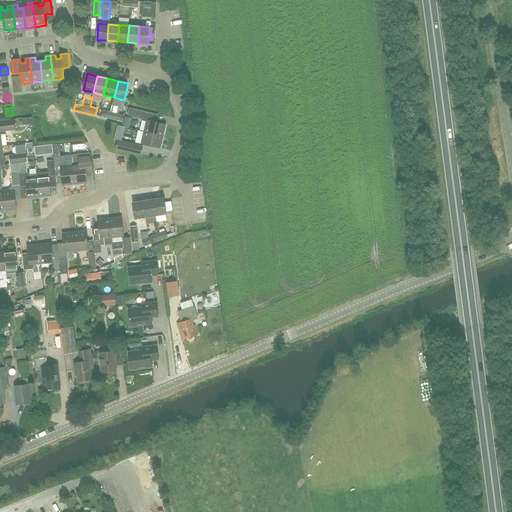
[(143,120),(145,112),(130,108),(128,116),(143,120)]
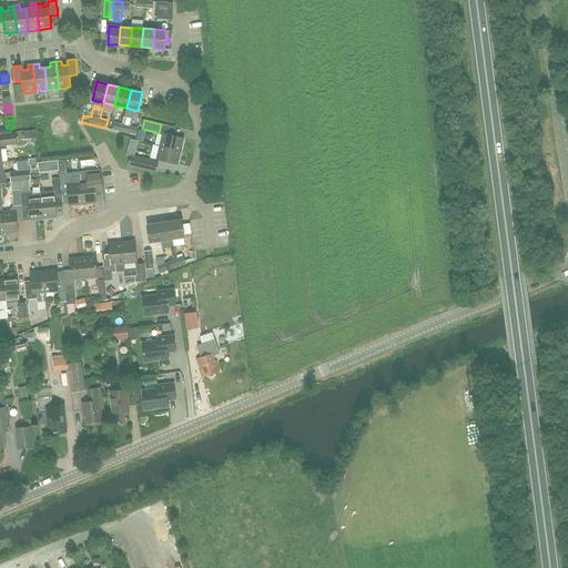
[(135,138),(139,125),(122,122),(122,123),(114,122),(112,129),(109,129),(109,132),(135,138)]
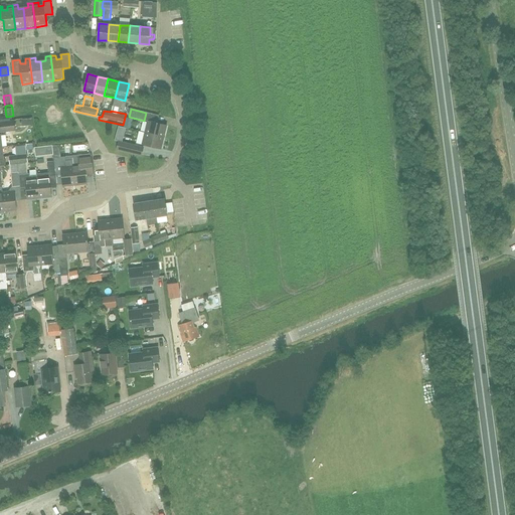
[(0,131),(15,130),(14,121),(0,122),(0,131)]
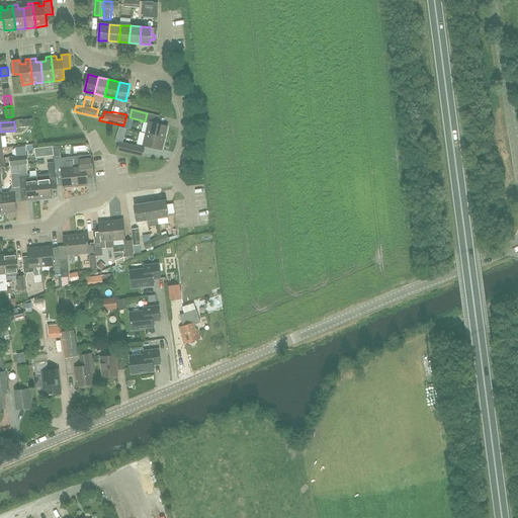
[(149,121),(146,134),(165,139),(168,126),(149,121)]
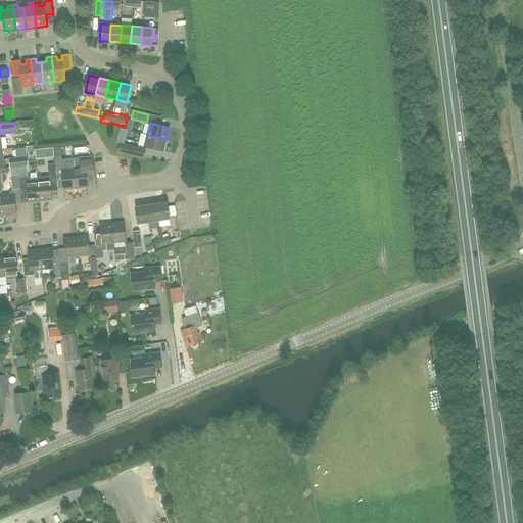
[(167,140),(147,135),(144,147),(163,151),(167,140)]
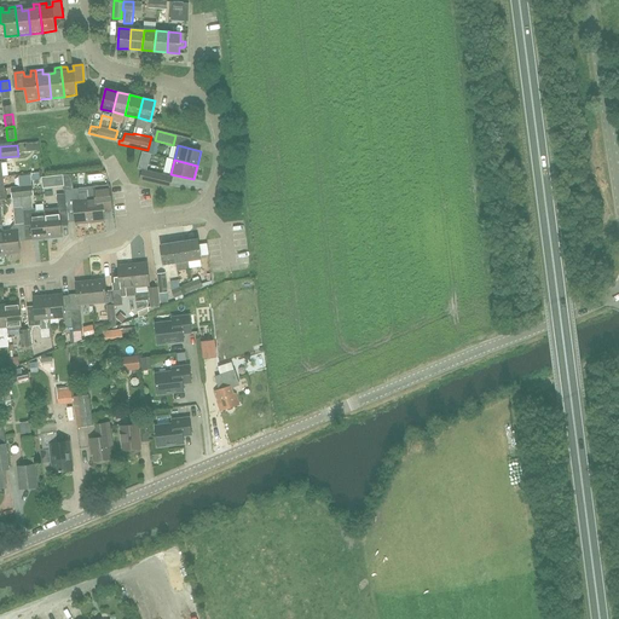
[(143,171),(140,180),(161,185),(163,175),(143,171)]
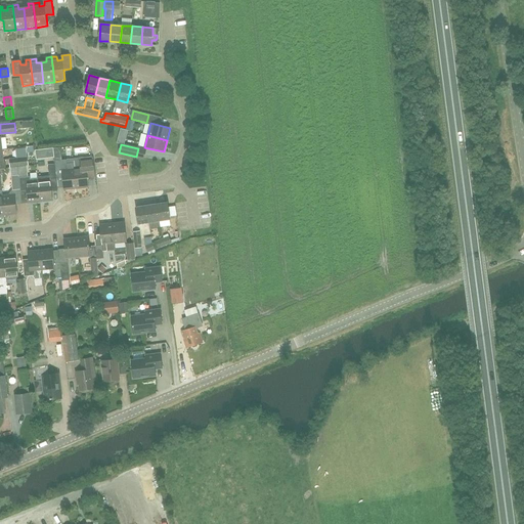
[(9,159),(10,167),(29,165),(28,157),(9,159)]
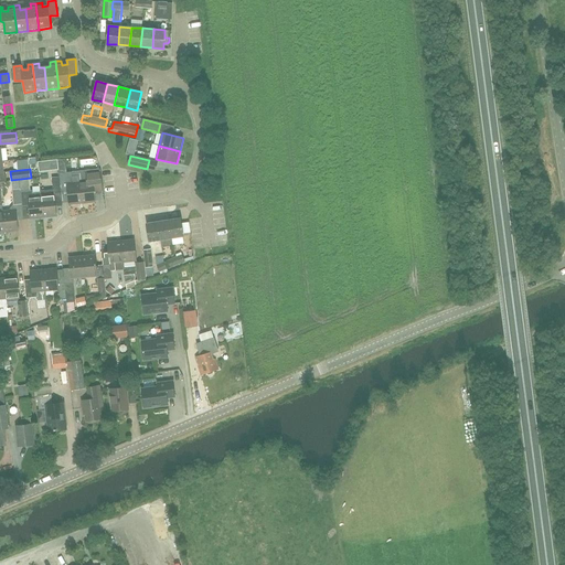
[(100,169),(86,170),(80,171),(83,203),(96,202),(94,187),(102,187),(100,169)]
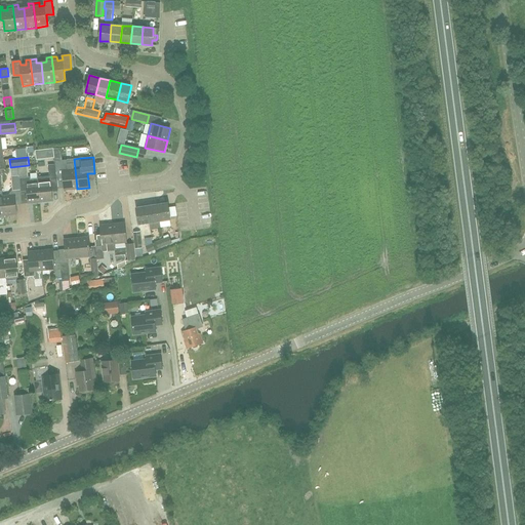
[(65,190),(77,189),(74,159),(55,161),(56,178),(63,177),(65,190)]
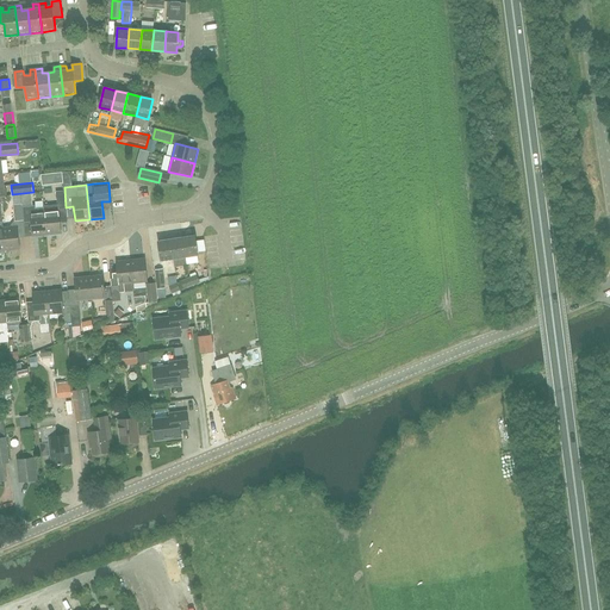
[(57,205),(44,206),(48,235),(62,234),(58,209),(66,207),(64,187),(56,188),(57,205)]
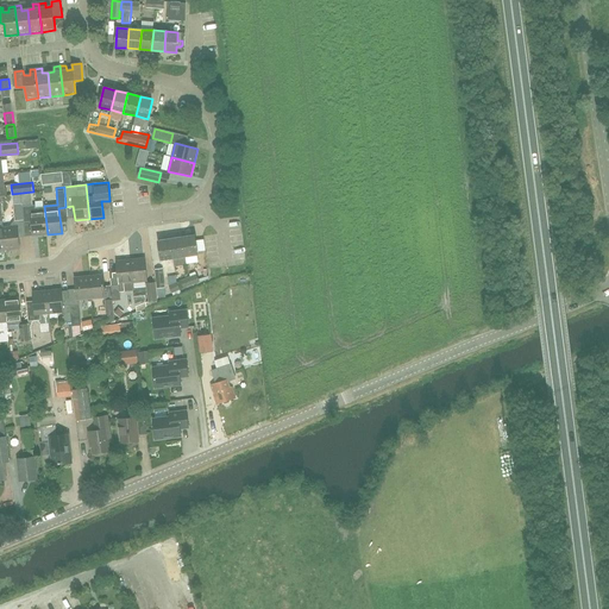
[(33,236),(48,234),(44,206),(44,207),(36,207),(36,205),(31,206),(30,201),(22,202),(22,203),(23,203),(24,220),(24,223),(31,221),(33,236)]
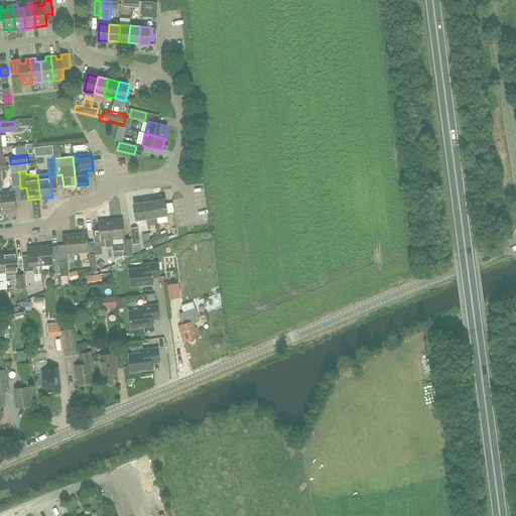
[(12,187),(20,186),(19,172),(18,172),(11,173),(12,187)]
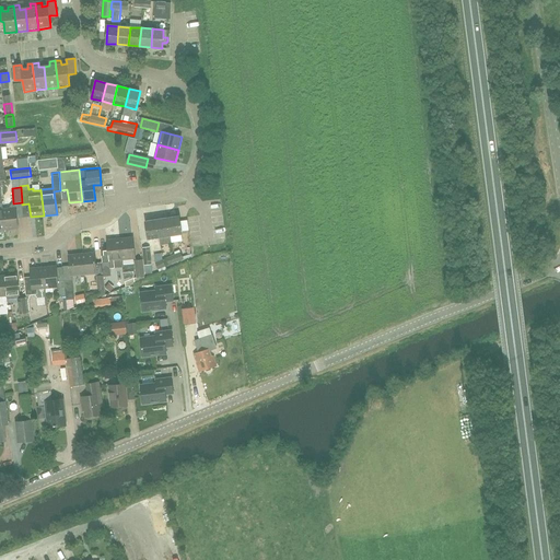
[(6,230),(19,229),(16,208),(3,209),(6,230)]
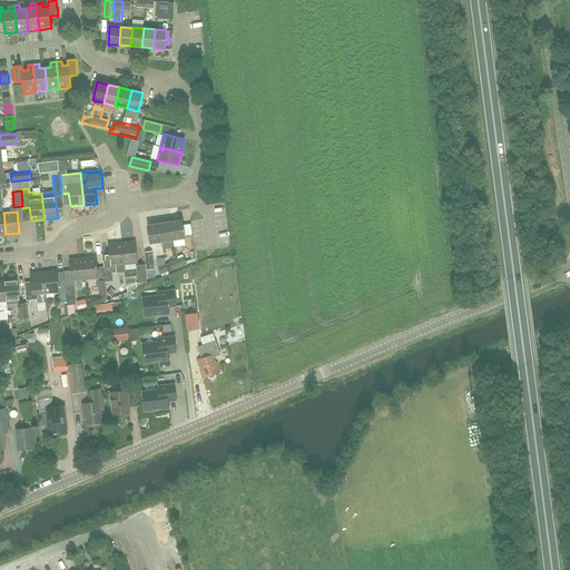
[(174,241),(185,238),(182,219),(170,222),(174,241)]
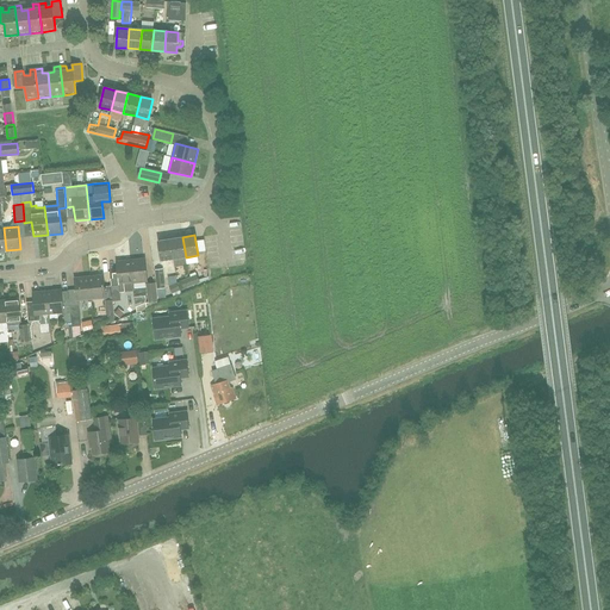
[(186,257),(182,237),(170,240),(174,259),(186,257)]
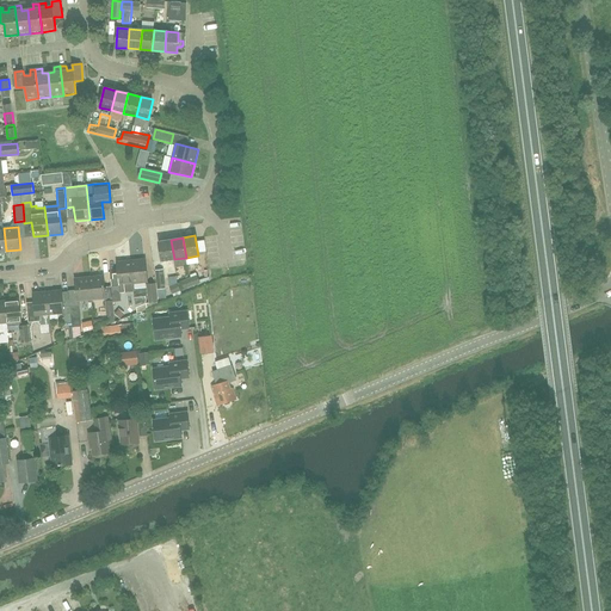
[(161,261),(174,259),(171,240),(159,241),(161,261)]
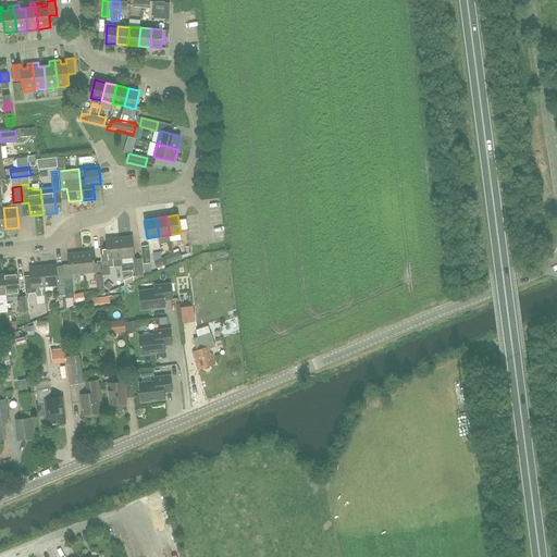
[(120,237),(121,258),(135,257),(133,236),(120,237)]
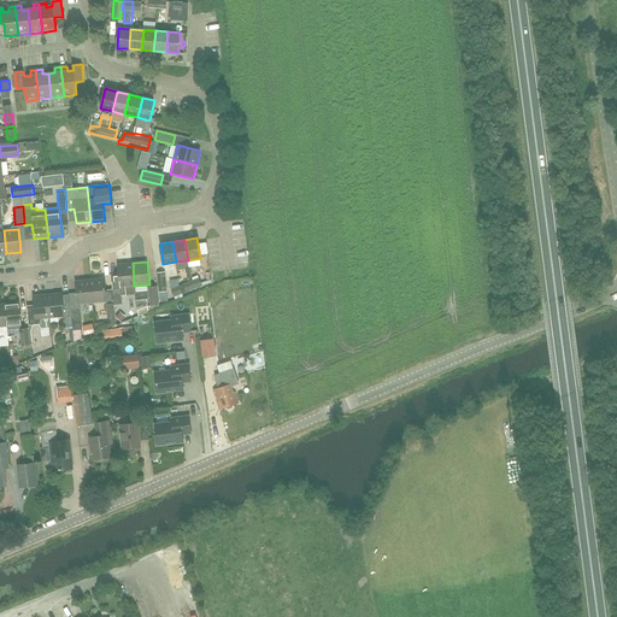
[(133,263),(118,265),(119,288),(121,288),(121,291),(113,292),(115,305),(122,304),(121,297),(127,297),(125,287),(134,286),(133,263)]
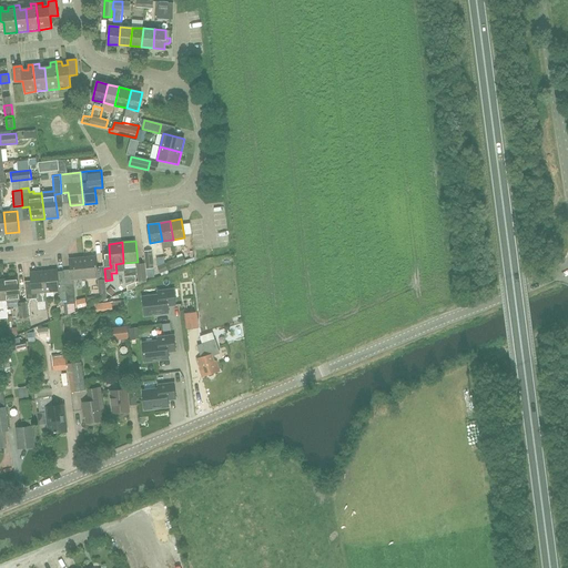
[(174,245),(165,246),(166,257),(175,257),(174,245)]
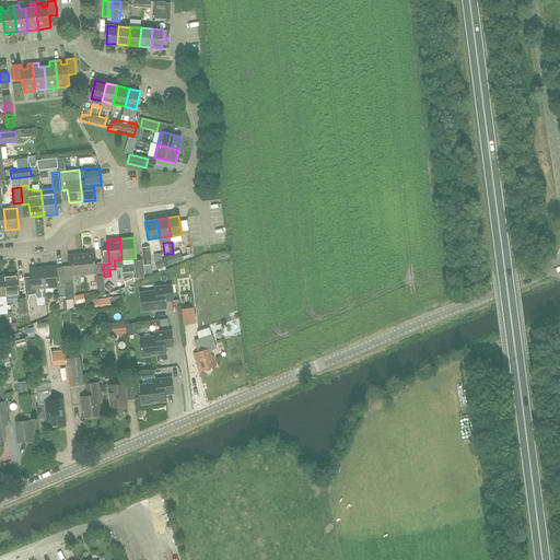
[(168,266),(184,259),(181,252),(166,258),(168,266)]
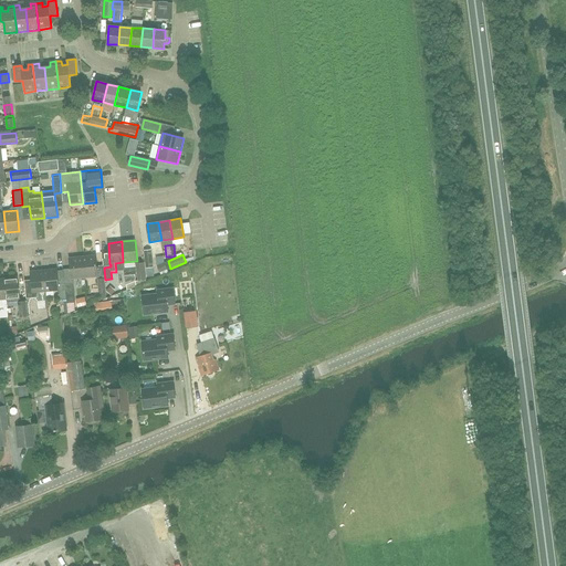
[(84,278),(98,276),(96,255),(83,257),(84,278)]
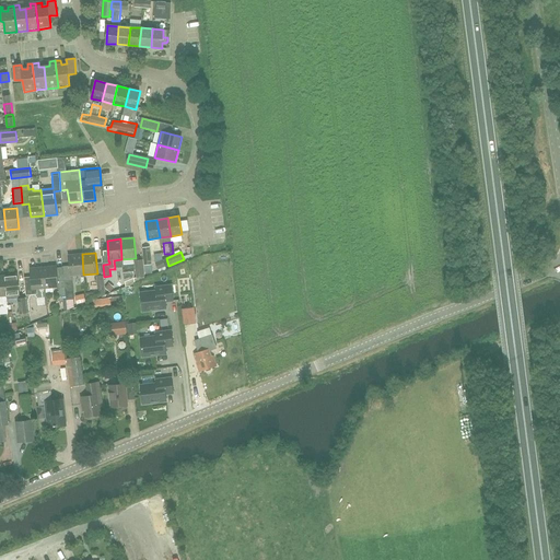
[(82,254),(69,255),(70,277),(83,275),(82,254)]
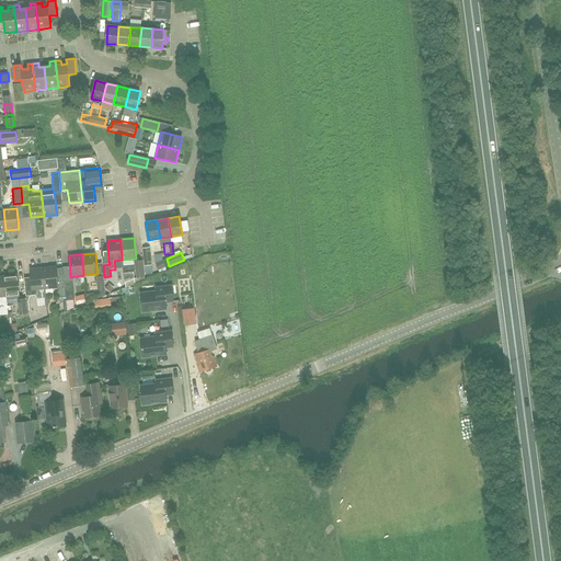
[(146,279),(146,277),(144,260),(135,261),(137,278),(135,278),(134,273),(124,274),(125,288),(146,279)]
